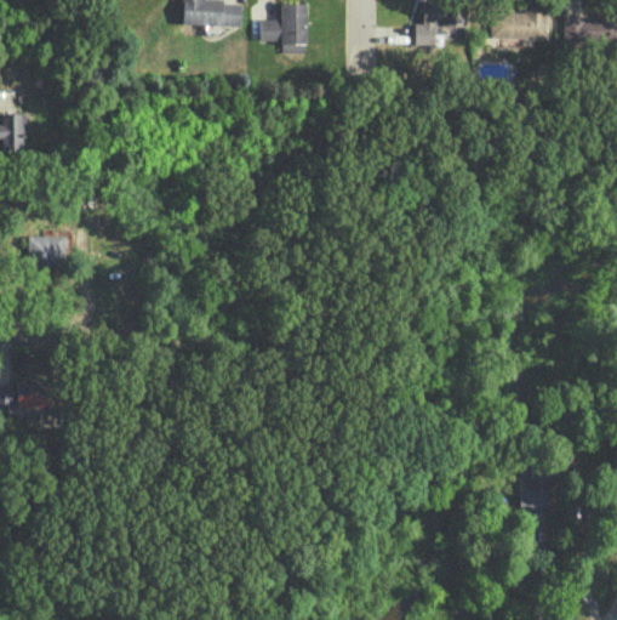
[(184,0),(184,24),(243,26),(244,3),(206,1),(206,0),(184,0)]
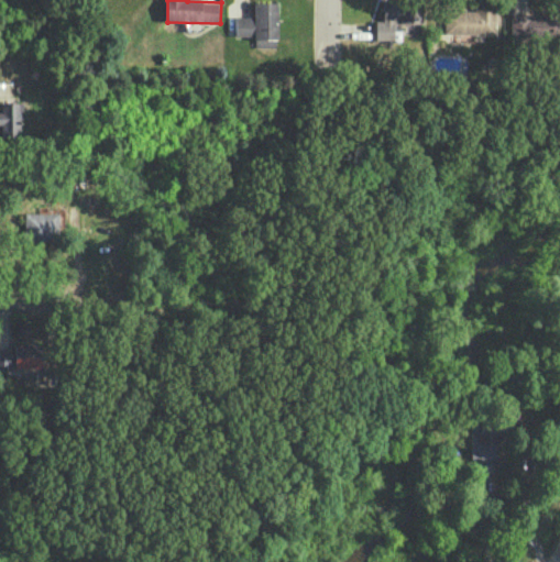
[(497,35),(498,1),(478,1),(478,11),(442,10),(442,18),(440,18),(440,34),(497,35)]
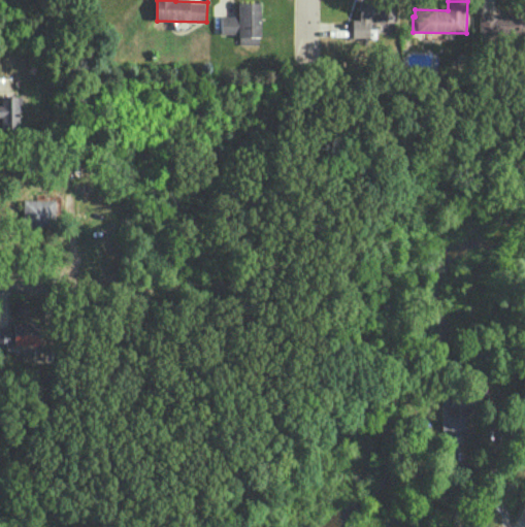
[(223,33),(241,34),(240,44),(262,45),(263,3),(240,2),(240,17),(223,15),(223,33)]
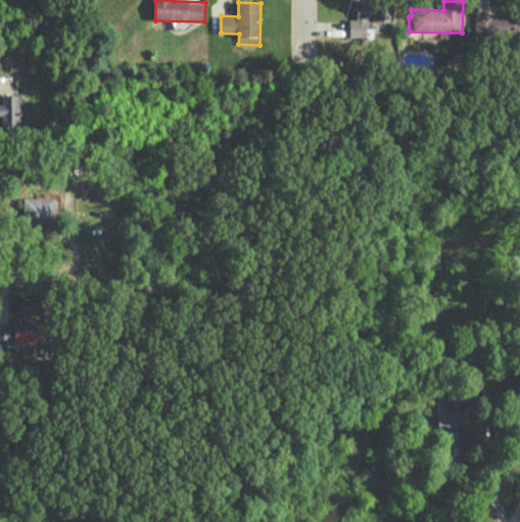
[(395,22),(395,2),(358,2),(358,19),(350,19),(350,38),(368,38),(368,22),(395,22)]
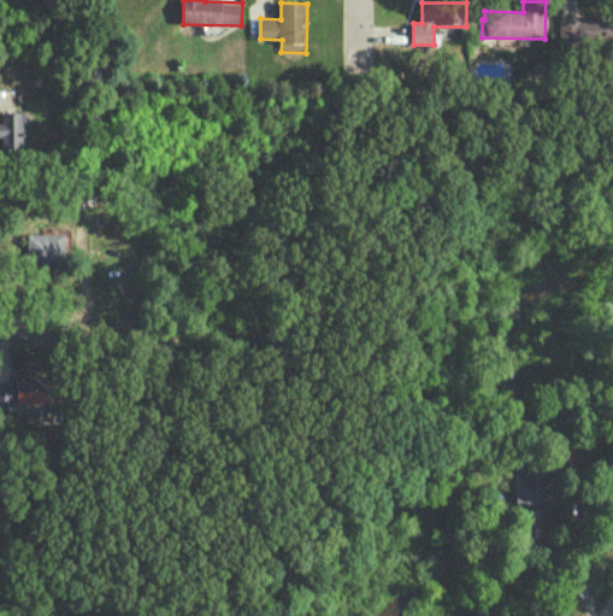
[(561,41),(612,40),(612,15),(561,16),(561,41)]
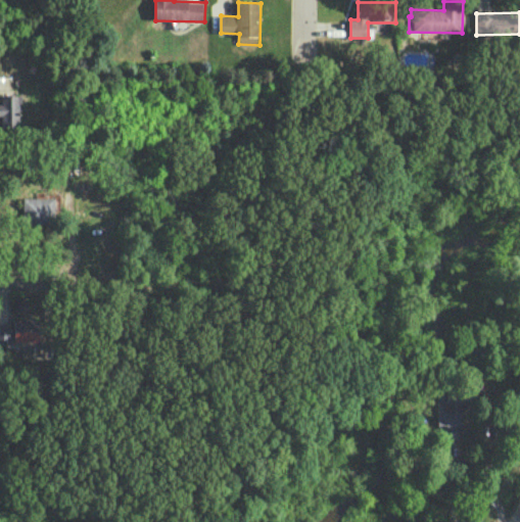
[(0,115),(3,115),(3,130),(20,129),(20,96),(3,96),(3,104),(0,104),(0,115)]
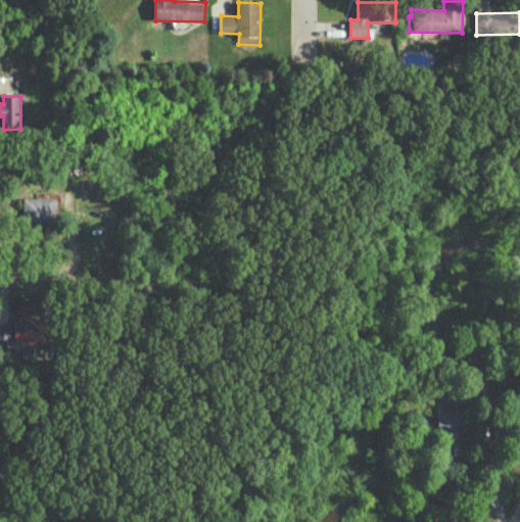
[(56,198),(25,198),(26,224),(57,224),(56,198)]
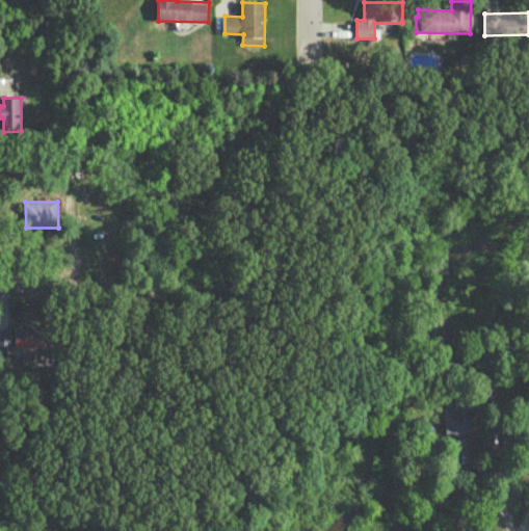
[(0,347),(41,348),(42,326),(16,326),(16,330),(0,329),(0,347)]
